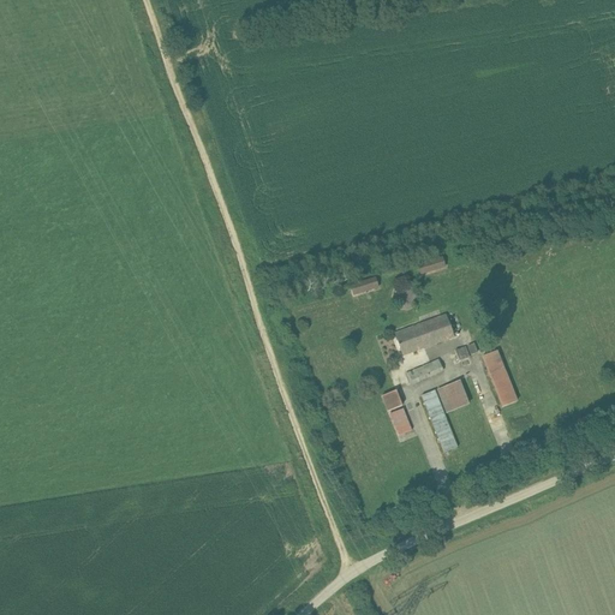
[(421,275),(445,267),(442,258),(418,266),(421,275)]
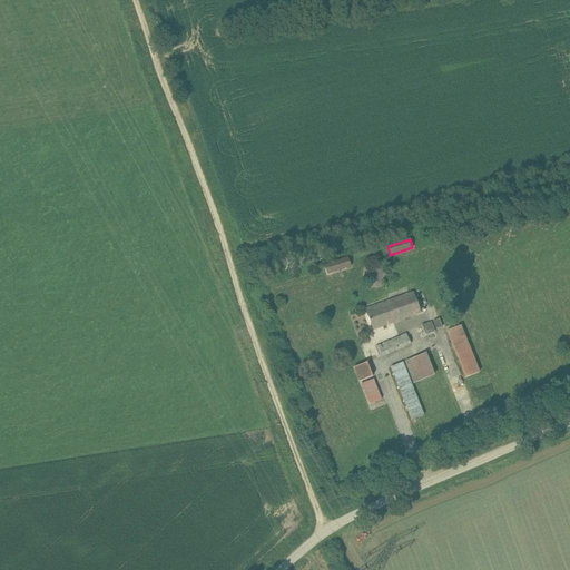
[(347,258),(336,262),(325,265),(327,274),(351,266),(347,258)]
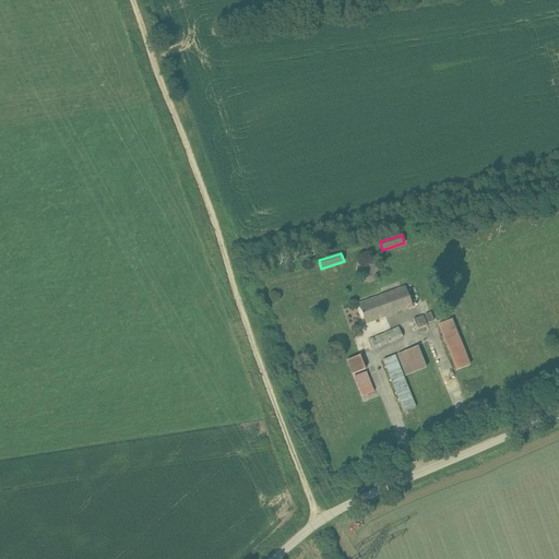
[(405,286),(369,299),(358,302),(366,324),(413,307),(405,286)]
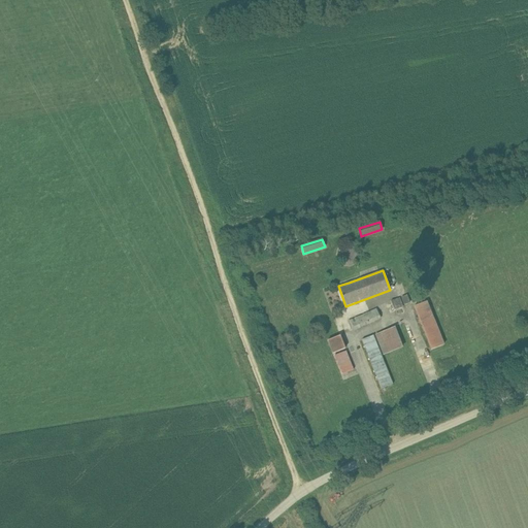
[(406,295),(401,298),(404,305),(409,303),(406,295)]
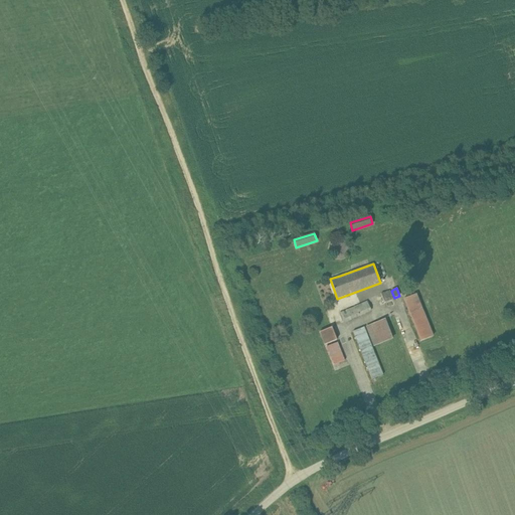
[(390,291),(381,294),(384,303),(393,300),(390,291)]
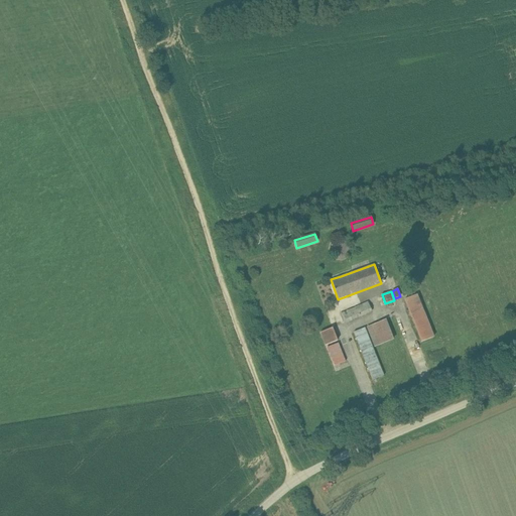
[(405,300),(421,342),(433,337),(417,295),(405,300)]
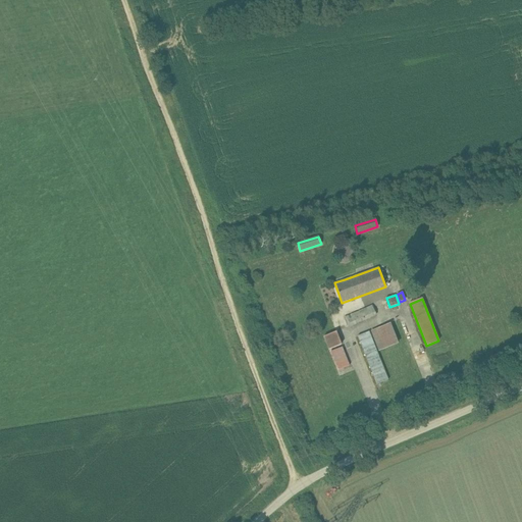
[(372,306),(354,314),(345,318),(348,326),(376,315),(372,306)]
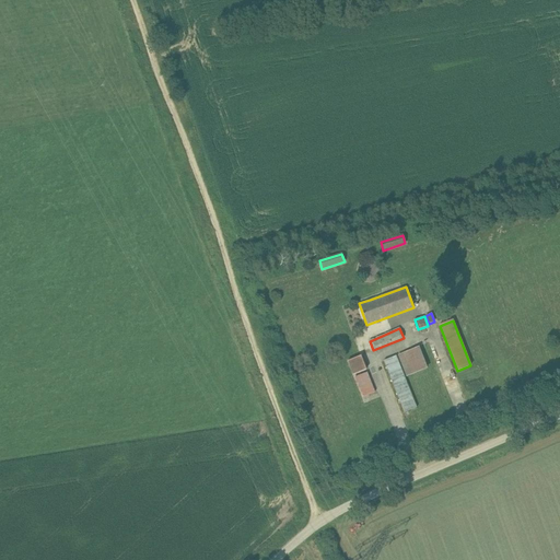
[(419,347),(399,354),(407,376),(427,369),(419,347)]
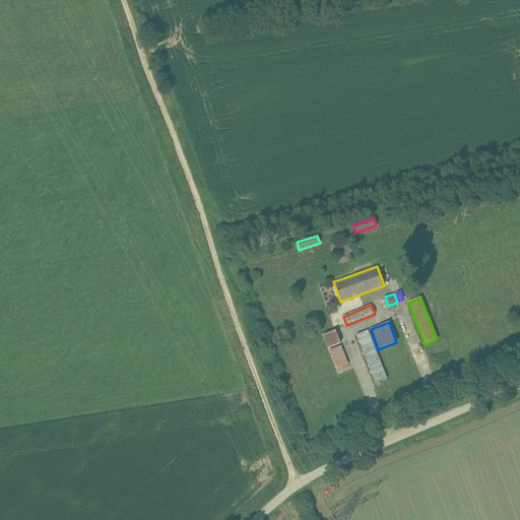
[(340,343),(335,330),(323,335),(327,348),(340,343)]
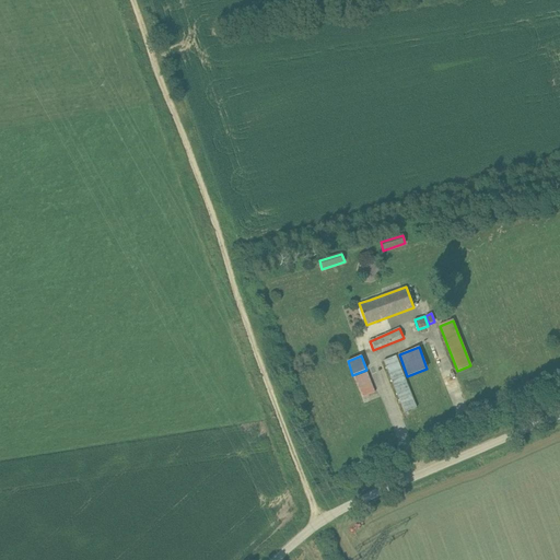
[(417,407),(396,356),(383,361),(404,412),(417,407)]
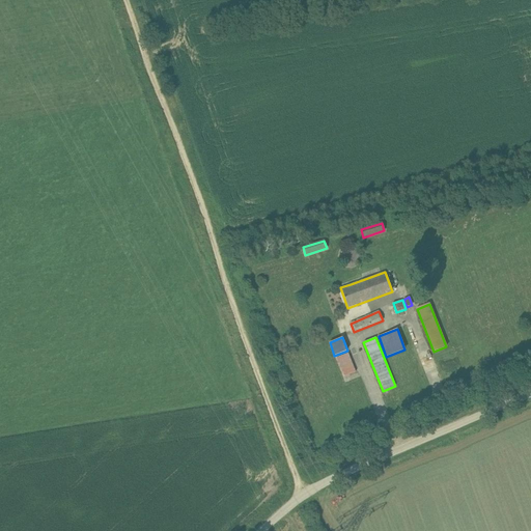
All buildings are outlined.
